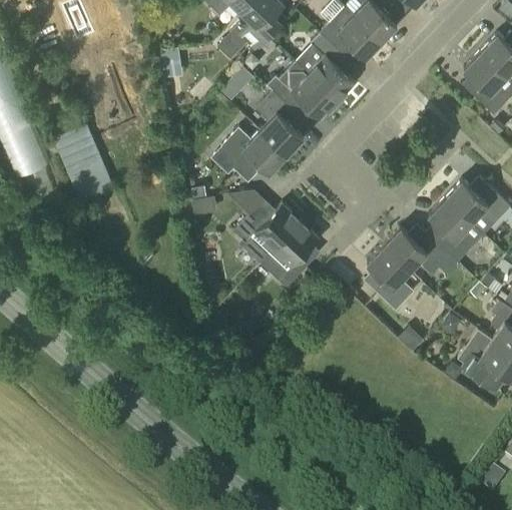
[(240,12),(251,0),(203,0),(220,15),(225,10),(233,18),(240,11),(240,12)]
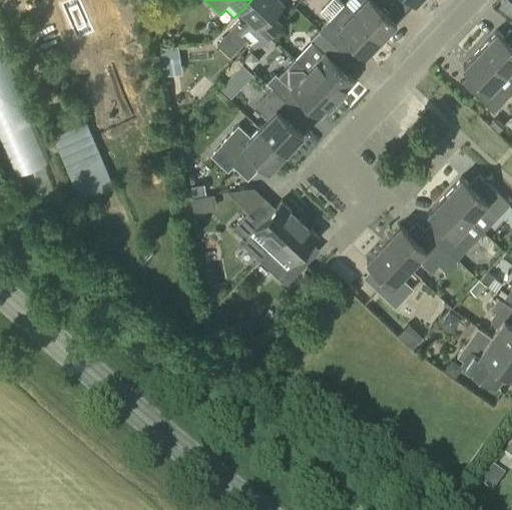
[(262,44),(269,36),(276,28),(287,17),(278,9),(284,2),(281,0),(251,0),(240,12),(249,20),(243,26),(239,22),(229,32),(229,41),(238,50),(246,42),(254,50),(261,43),(262,44)]
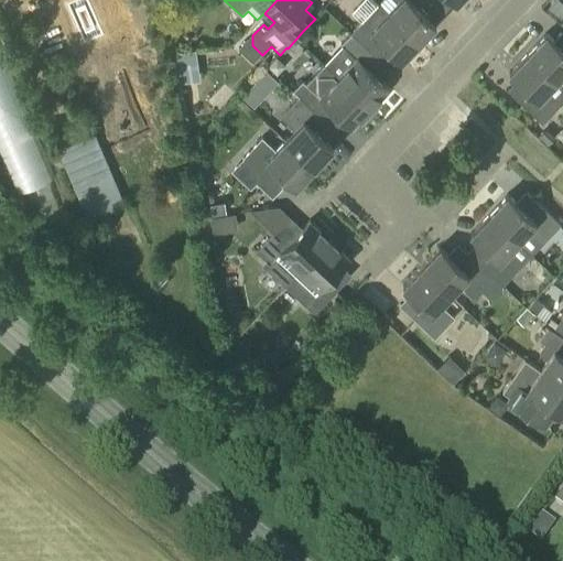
[(415,6),(420,0),(383,0),(378,7),(419,44),(436,25),(415,6)]
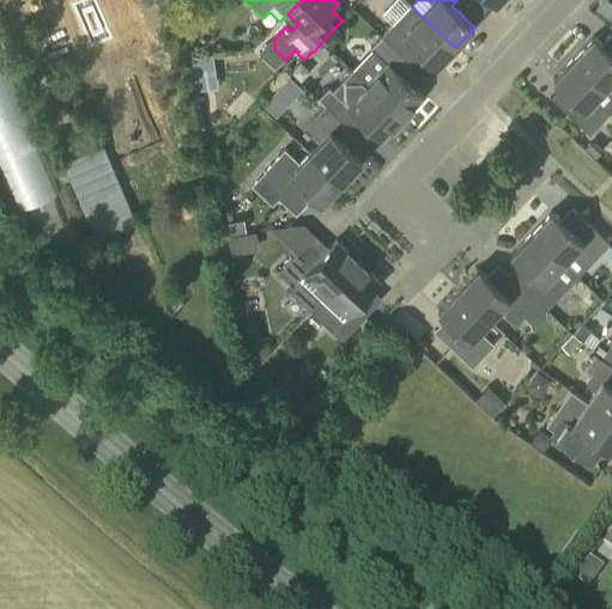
[(436,68),(455,48),(411,7),(381,38),(403,59),(413,46),(436,68)]
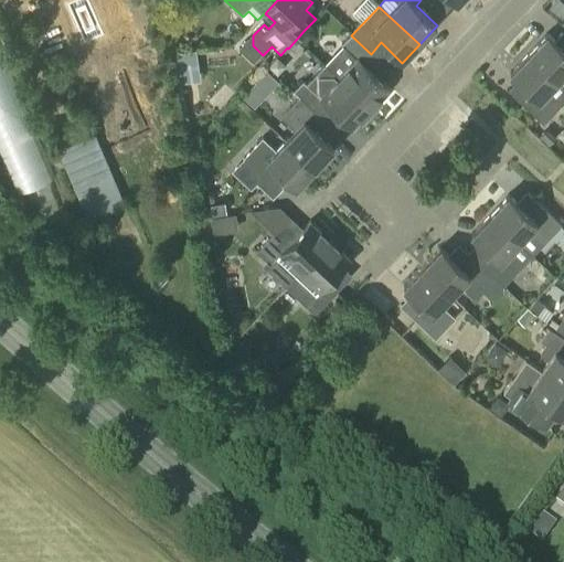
[(296,40),(304,48),(311,39),(304,31),(296,40)]
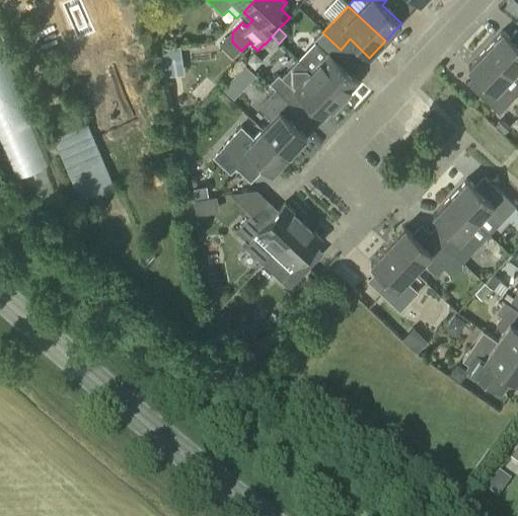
[(346,54),(341,50),(322,32),(313,43),(315,44),(298,62),(341,101),(359,83),(337,63),(346,54)]
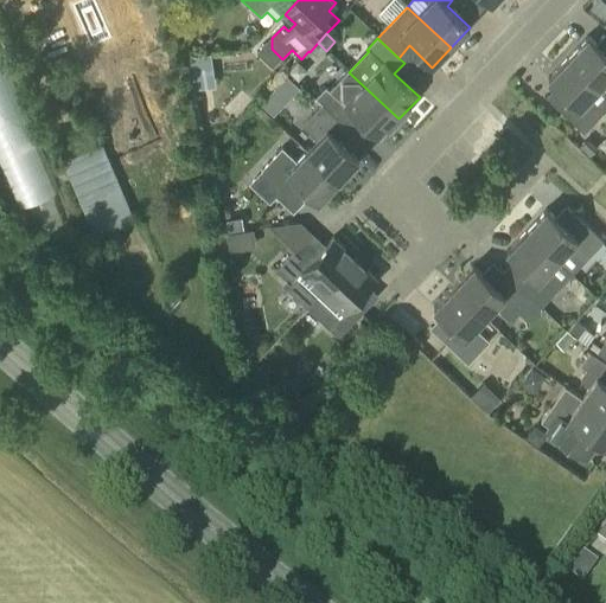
[(568,61),(605,96),(605,38),(597,46),(588,39),(568,61)]
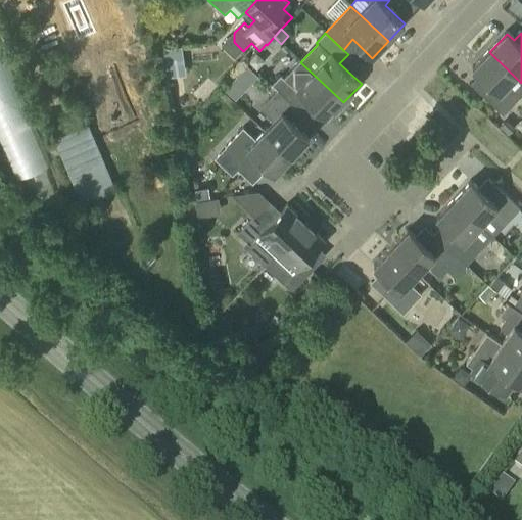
[(274,51),(281,44),(274,37),(267,45),(274,51)]
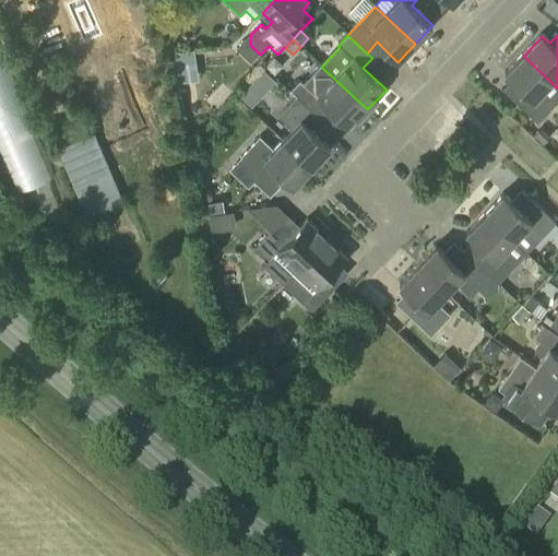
[(556,106),(557,105),(557,89),(523,56),(505,74),(512,82),(502,92),(538,125),(556,106)]
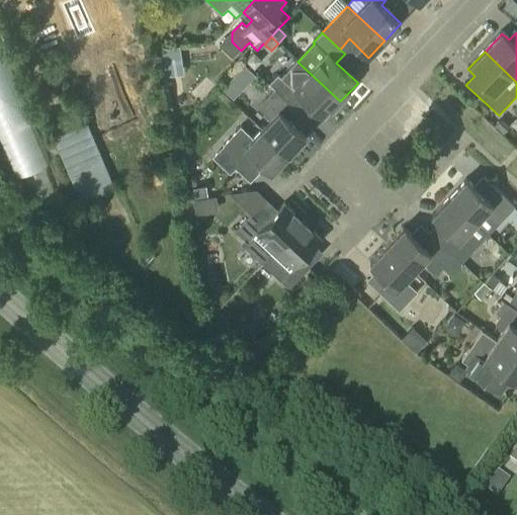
[(297,62),(281,79),(278,77),(270,86),(275,91),(274,92),(292,108),(302,99),(324,119),(340,101),(297,62)]
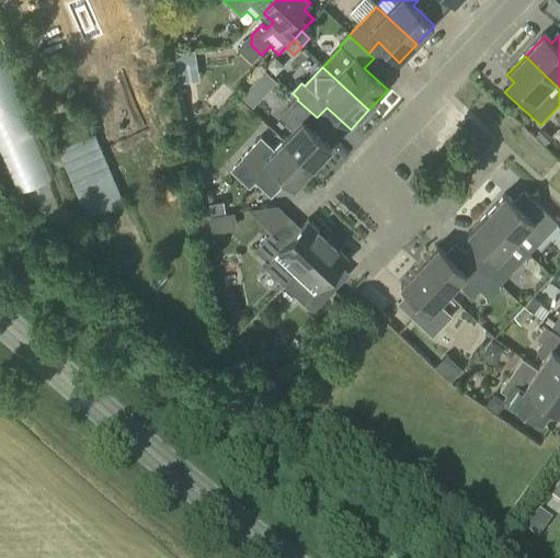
[(312,170),(331,149),(308,127),(317,117),(297,100),(280,118),(293,132),(283,143),(312,170)]
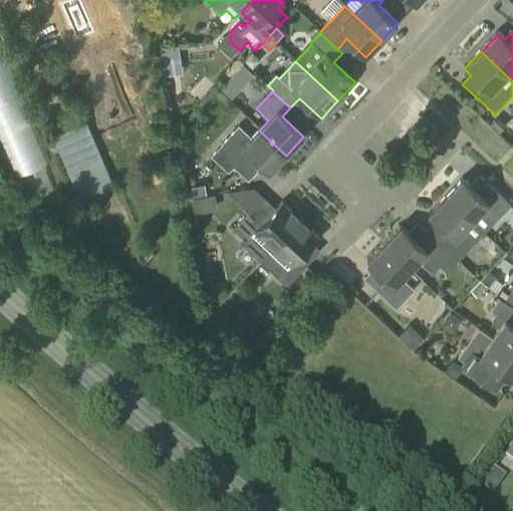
[(87,124),(54,139),(81,204),(114,190),(87,124)]
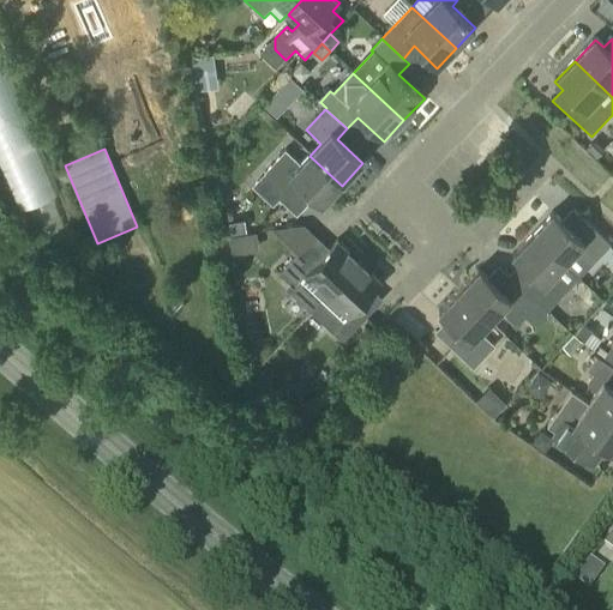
[(323,206),(342,186),(310,156),(300,165),(286,152),(265,174),(284,192),(295,181),(323,206)]
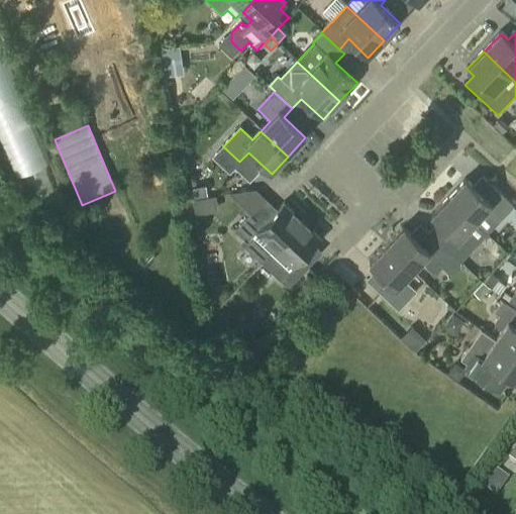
[(496,190),(486,200),(466,181),(448,199),(485,232),(494,223),(497,226),(514,207),(496,190)]
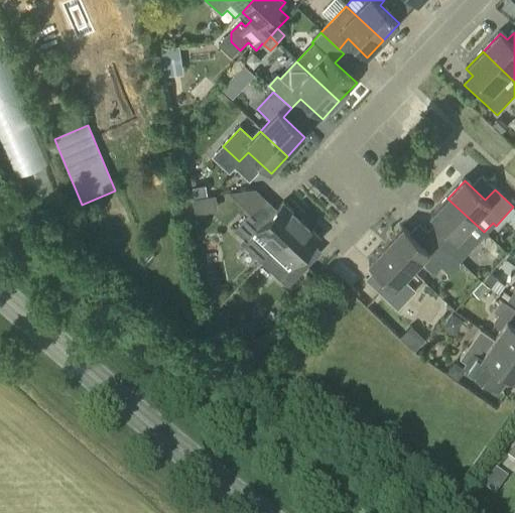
[(484,232),(447,199),(431,216),(452,235),(441,246),(452,255),(460,263),(478,245),(475,242),(484,232)]
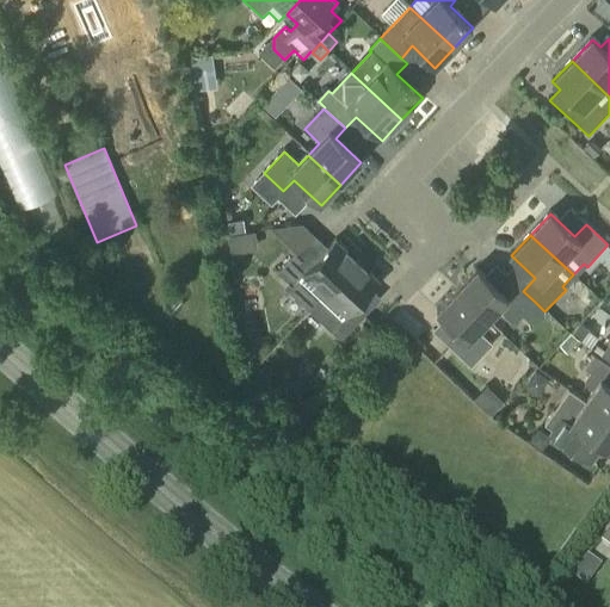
[(229,239),(232,255),(240,254),(238,237),(229,239)]
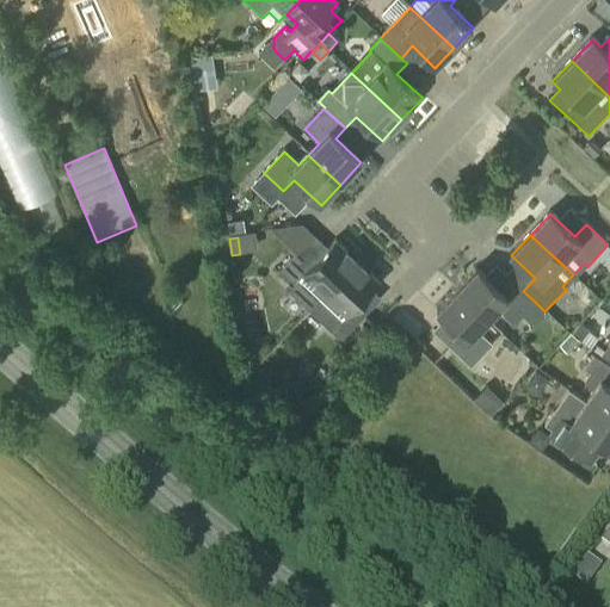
[(357,262),(357,261),(336,241),(312,267),(297,254),(278,274),(289,284),(284,289),(309,313),(325,297),(334,286),(347,273),(357,262)]
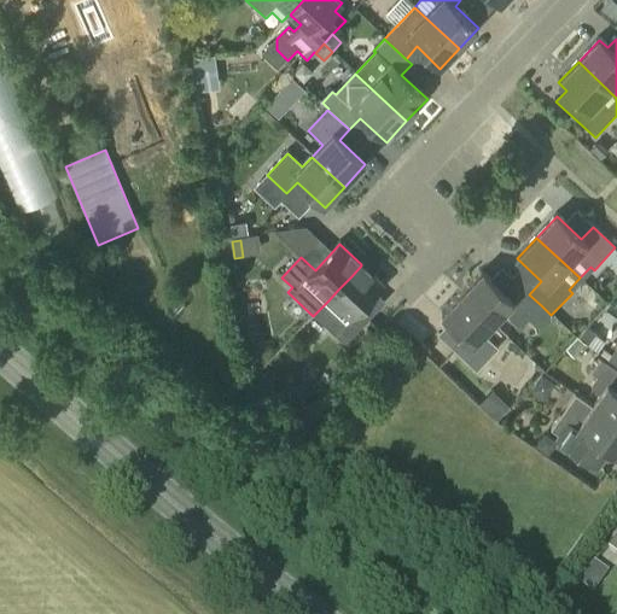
[(606,299),(616,309),(616,253),(583,292),(600,307),(606,299)]
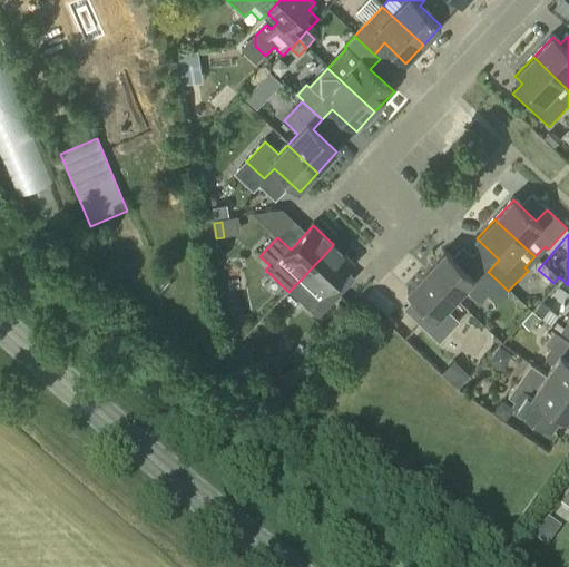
[(353,263),(333,244),(333,245),(324,255),(312,267),(303,277),(288,292),(319,320),(341,296),(331,287),(353,263)]
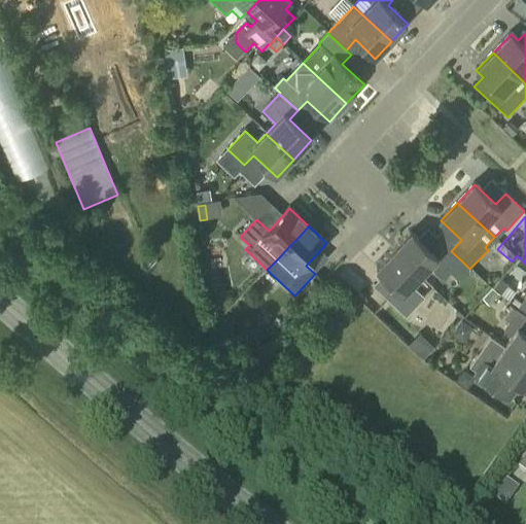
[(461,260),(451,251),(442,242),(432,253),(412,233),(393,252),(421,278),(429,268),(443,280),(461,260)]
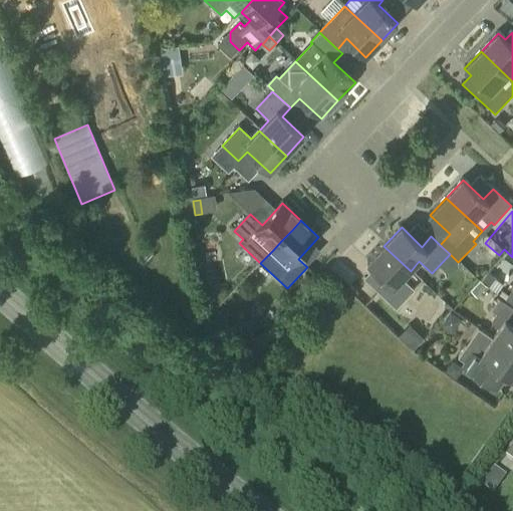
[(403,279),(411,271),(383,246),(367,263),(374,269),(364,280),(397,310),(415,291),(403,279)]
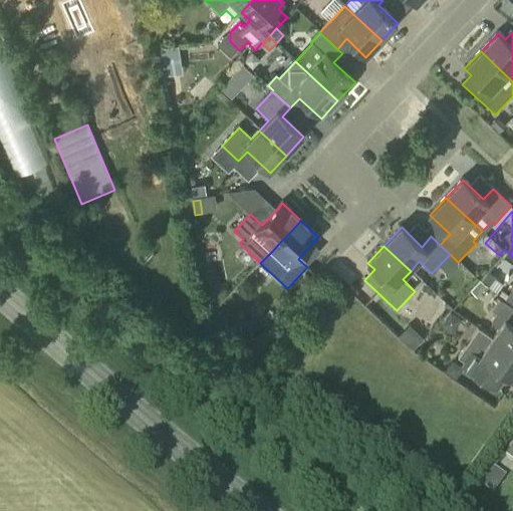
[(478,299),(487,289),(480,283),(471,293),(478,299)]
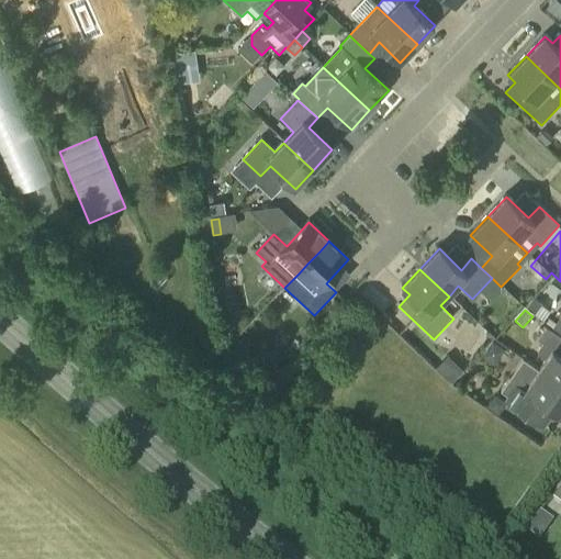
[(539,372),(560,387),(560,338),(546,328),(537,341),(543,345),(538,351),(538,356),(546,361),(539,371),(539,372)]
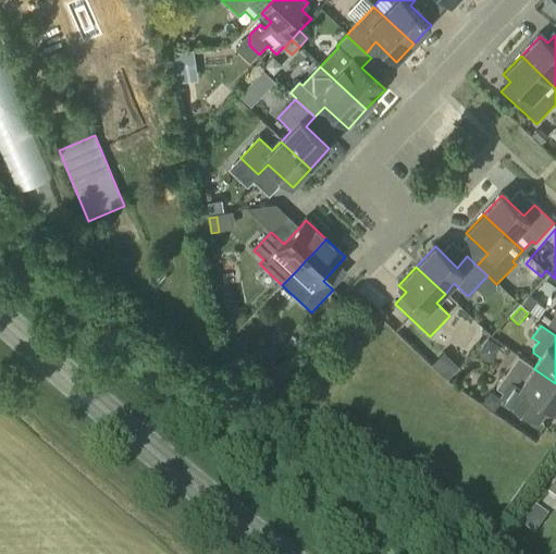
[(555,383),(534,369),(534,368),(519,357),(496,389),(529,413),(538,401),(554,413),(555,410),(555,383)]
